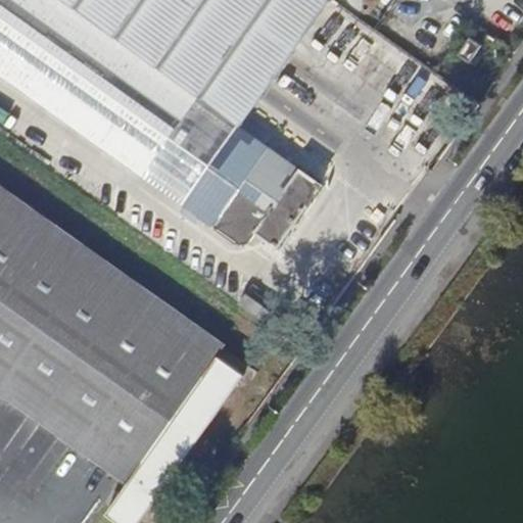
[(0,0),(0,72),(243,245),(254,244),(263,232),(282,247),(326,185),(243,126),(332,0),(0,0)]
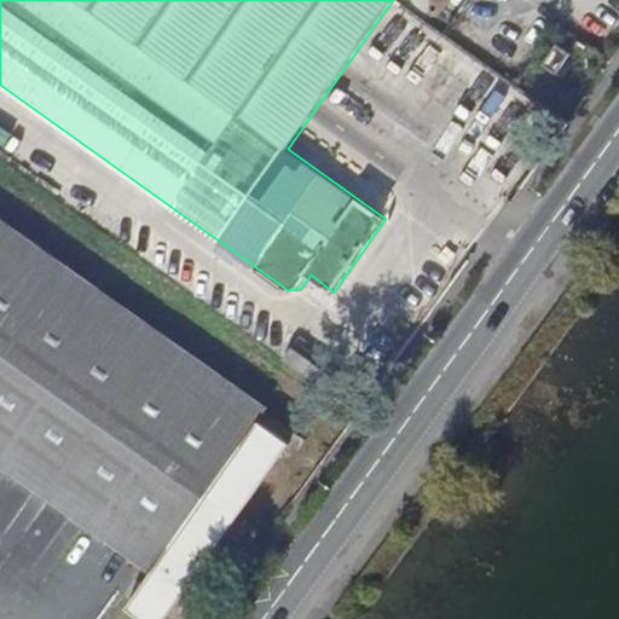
[(568,39),(551,62),(573,77),(588,56),(584,53),(586,51),(568,39)]
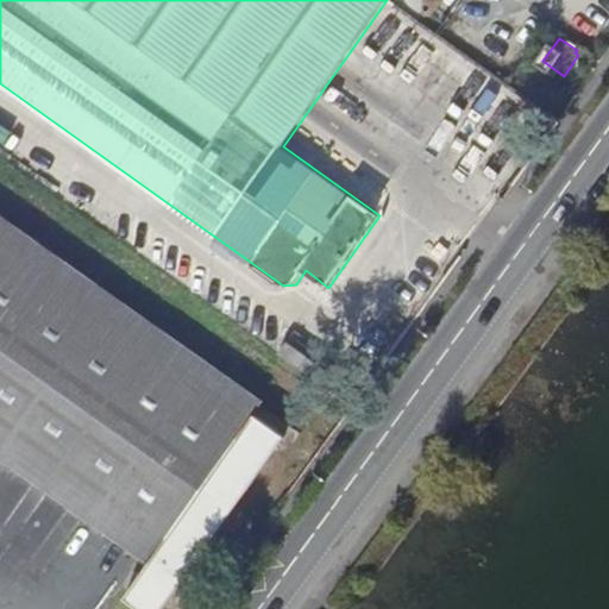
[(0,445),(155,553),(129,589),(157,608),(163,608),(283,438),(293,444),(305,427),(0,213),(0,445)]
